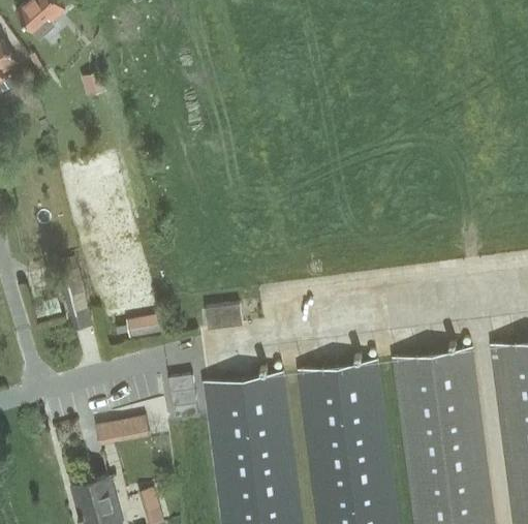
[(55,0),(27,0),(12,13),(38,42),(54,28),(50,23),(64,10),(55,0)]
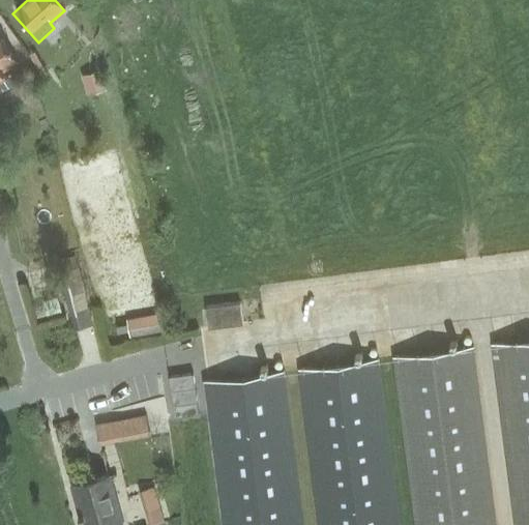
[(2,71),(16,63),(0,39),(0,80),(5,78),(2,71)]
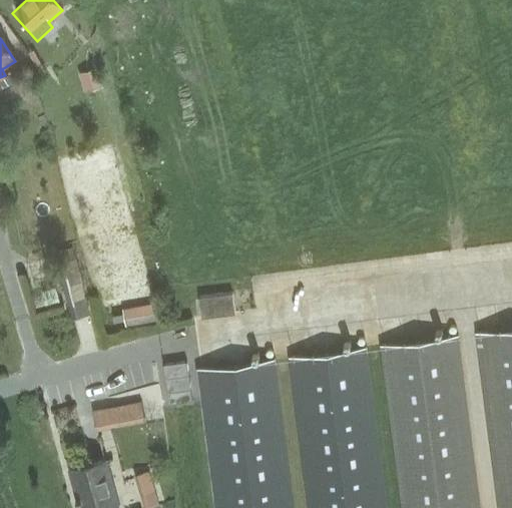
[(82,77),(88,94),(105,88),(99,71),(82,77)]
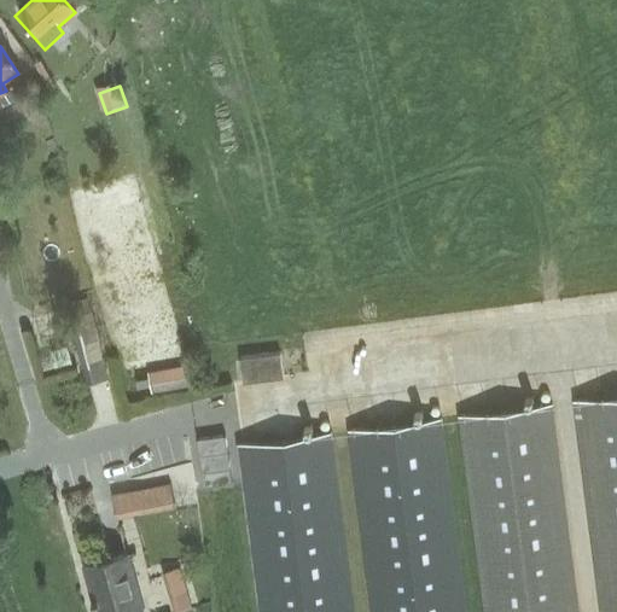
[(68,316),(82,373),(105,367),(93,316),(91,316),(89,310),(68,316)]
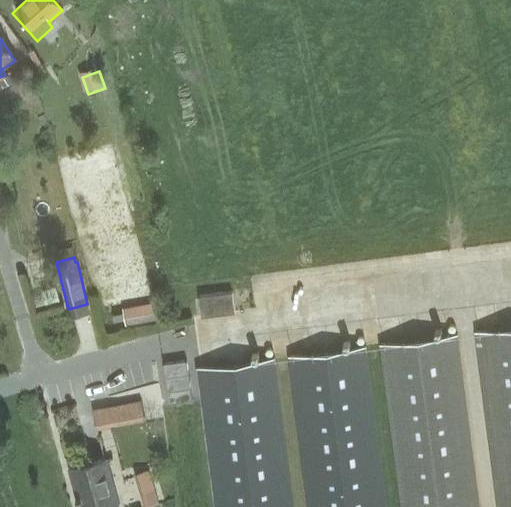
[(231,297),(200,301),(202,321),(233,317),(231,297)]
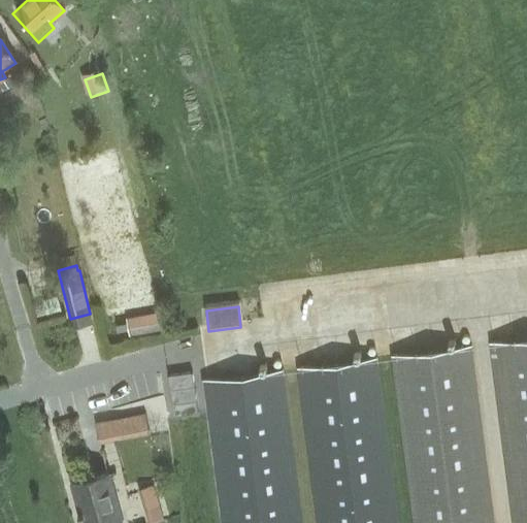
[(132,340),(170,332),(166,314),(128,322),(132,340)]
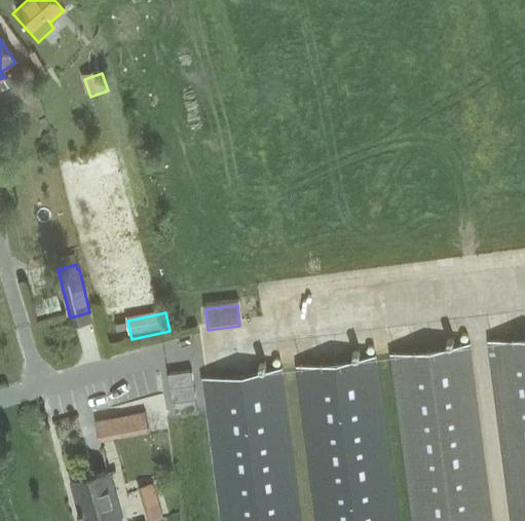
[(524,520),(524,340),(487,346),(509,520),(524,520)]
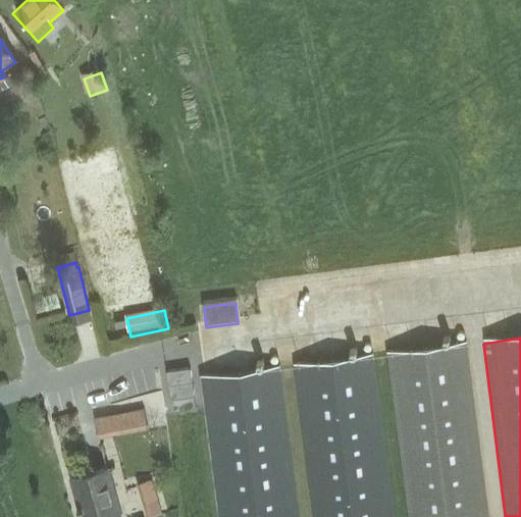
[(487,516),(466,346),(386,356),(407,516),(487,516)]
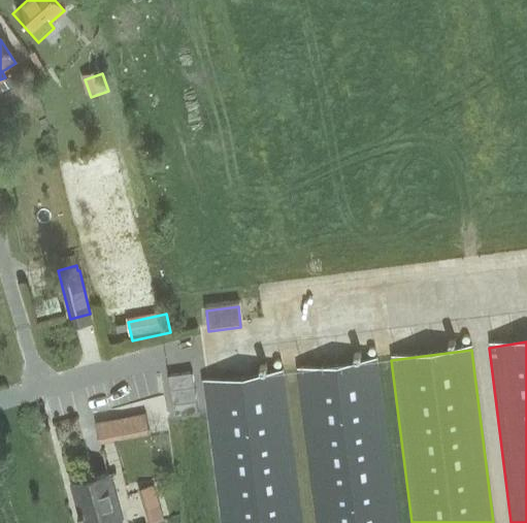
[(397,522),(377,361),(297,371),(316,522),(397,522)]
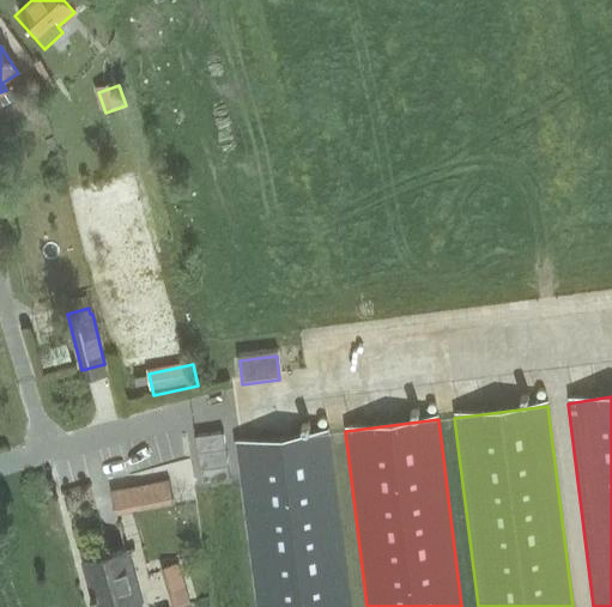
[(350,606),(328,433),(235,447),(254,606),(350,606)]
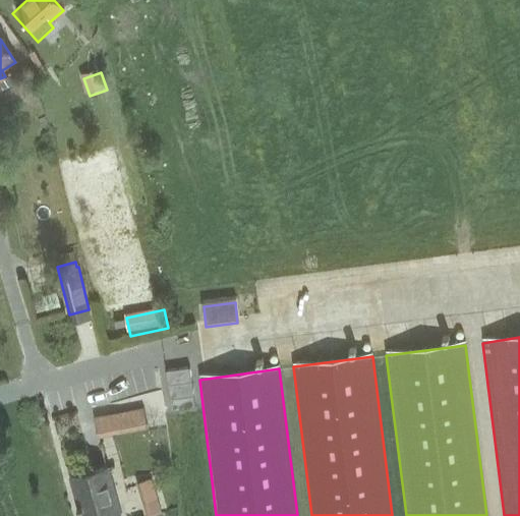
[(148,412),(98,416),(100,439),(150,435),(148,412)]
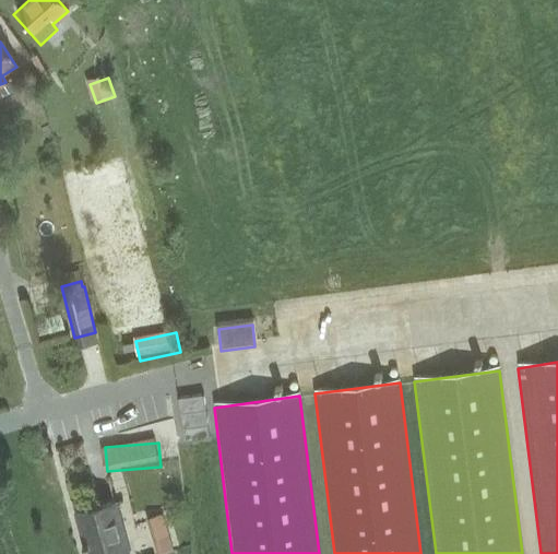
[(127,553),(114,507),(74,518),(85,553),(127,553)]
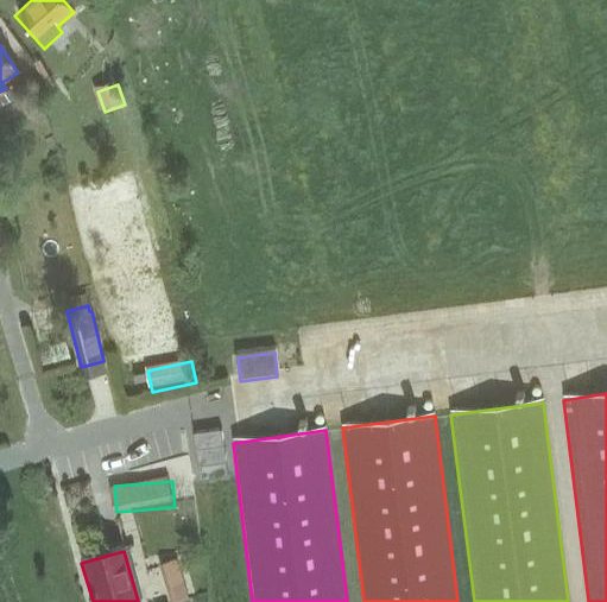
[(193,601),(183,562),(164,566),(174,601),(193,601)]
